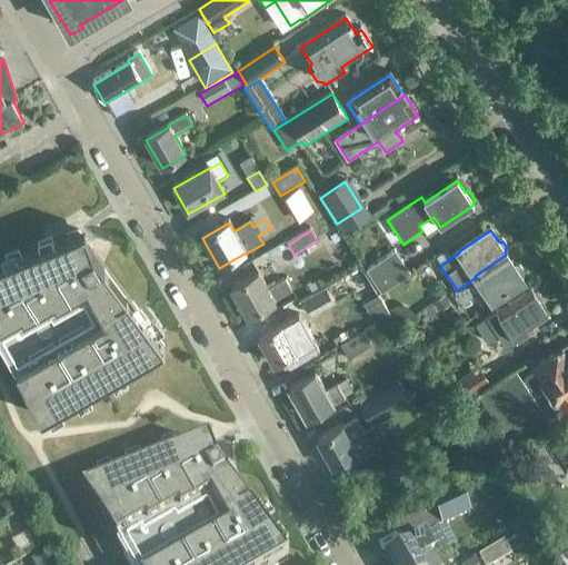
[(79,234),(0,265),(0,328),(22,315),(25,319),(55,301),(57,306),(87,288),(106,320),(17,370),(41,420),(140,363),(157,346),(155,335),(79,234)]
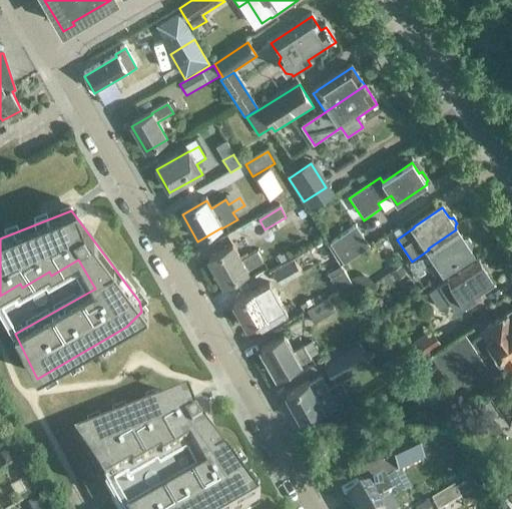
[(344,266),(370,248),(357,228),(331,245),(344,266)]
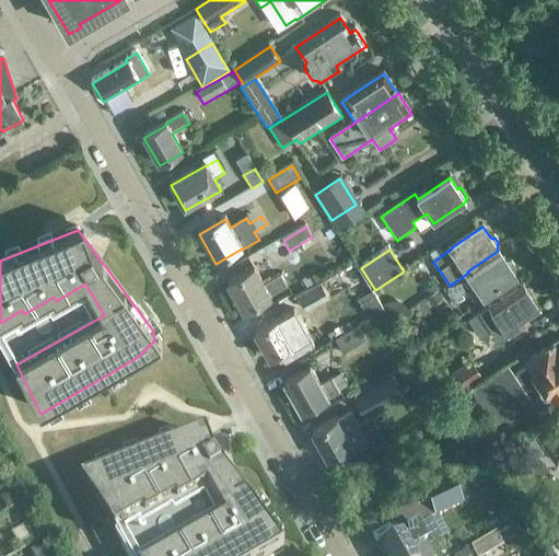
[(468,273),(450,286),(444,289),(453,302),(477,286),(485,297),(515,276),(513,274),(515,269),(511,263),(507,263),(498,251),(467,271),(468,273)]
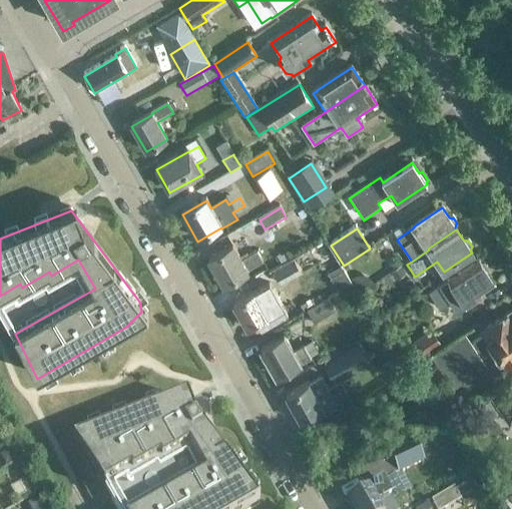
[(246,242),(234,249),(233,246),(208,261),(224,288),(248,273),(264,265),(258,253),(242,263),(238,256),(249,248),(246,242)]
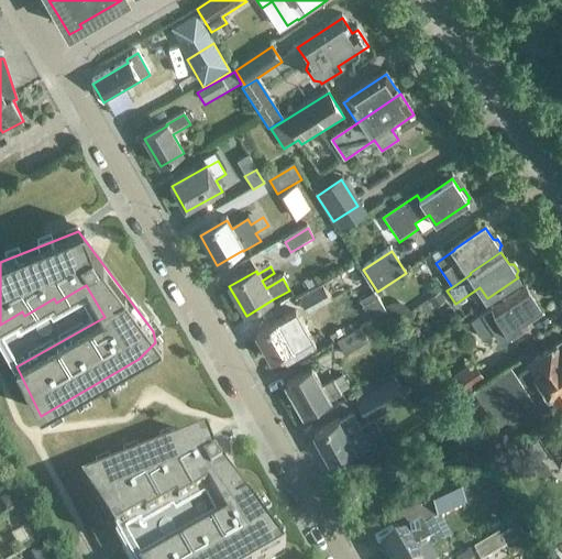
[(526,324),(543,313),(535,300),(536,296),(531,291),(528,289),(526,287),(472,324),(484,342),(495,336),(502,346),(528,328),(526,324)]
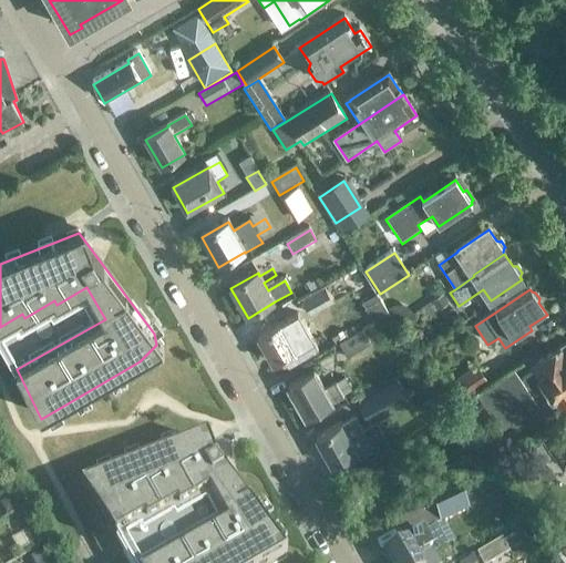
[(325,292),(302,304),(309,315),(311,318),(333,304),(326,290),(325,292)]
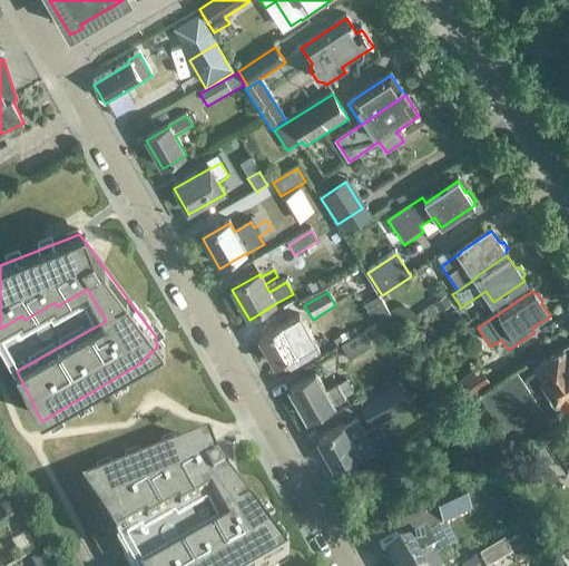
[(434,303),(435,305),(440,312),(450,305),(444,296),(434,303)]
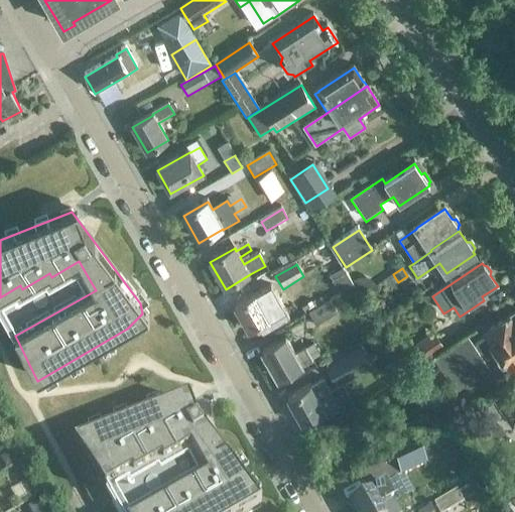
[(256,295),(235,308),(249,333),(258,328),(263,336),(289,321),(271,287),(256,296),(256,295)]
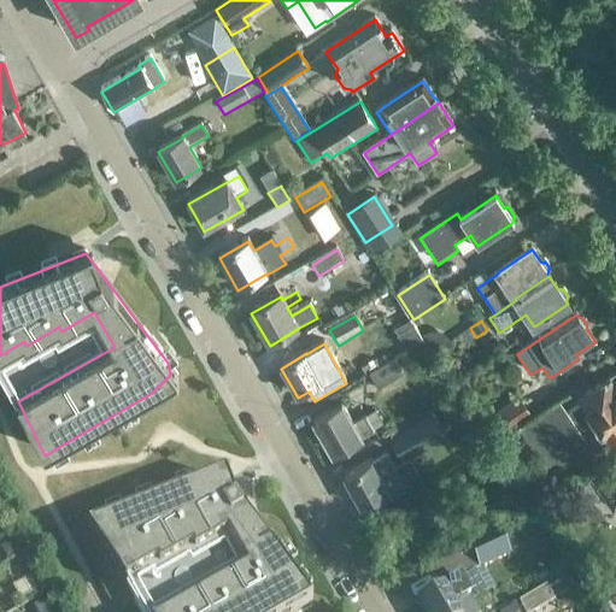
[(379,390),(404,376),(396,362),(370,376),(379,390)]
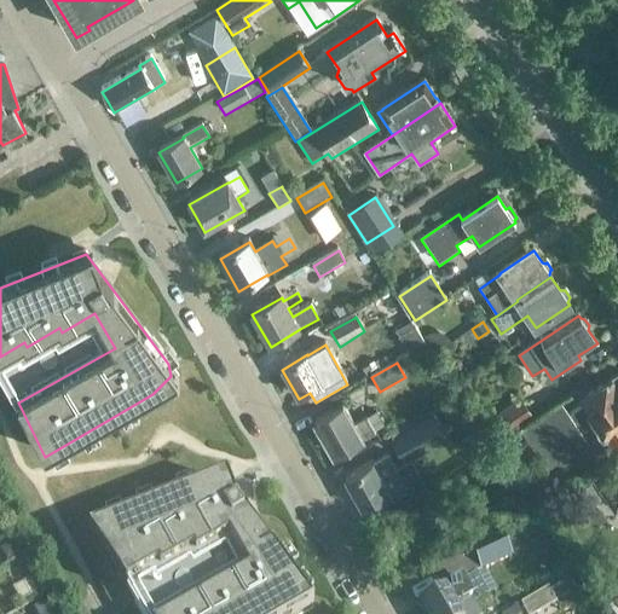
[(617,377),(583,401),(587,406),(570,418),(560,405),(520,432),(529,445),(517,453),(525,465),(542,455),(547,463),(579,441),(577,438),(596,424),(617,453),(617,377)]
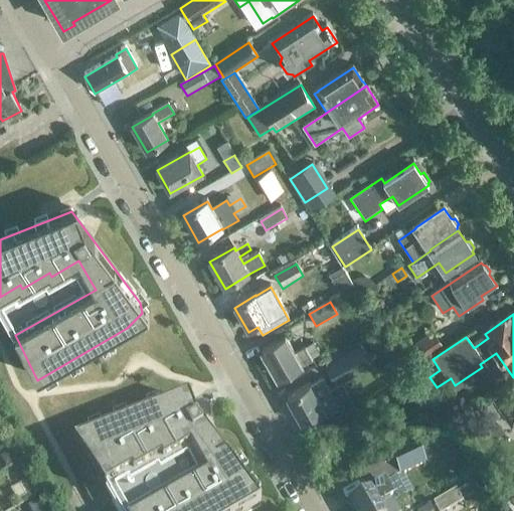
[(410,359),(406,362),(404,363),(409,371),(444,349),(434,333),(405,352),(410,359)]
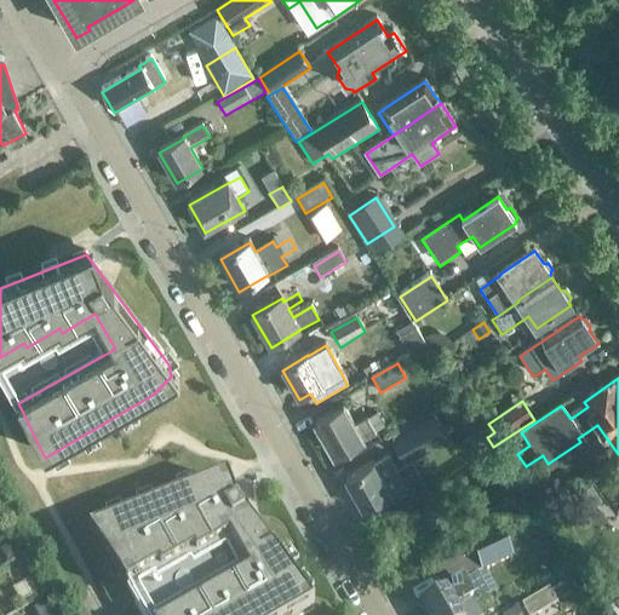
[(377,415),(368,420),(355,427),(344,408),(316,424),(336,458),(364,442),(385,429),(377,415)]
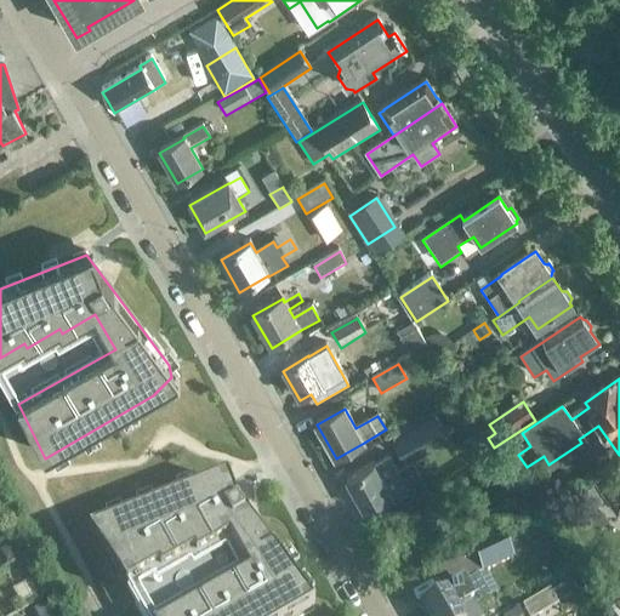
[(408,458),(442,440),(432,423),(398,441),(408,458)]
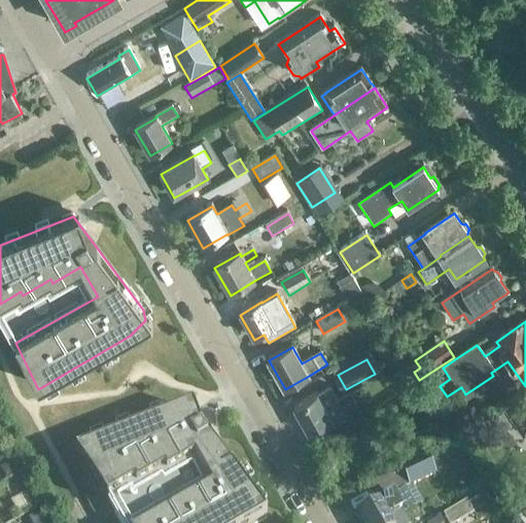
[(392,376),(398,388),(416,378),(410,367),(392,376)]
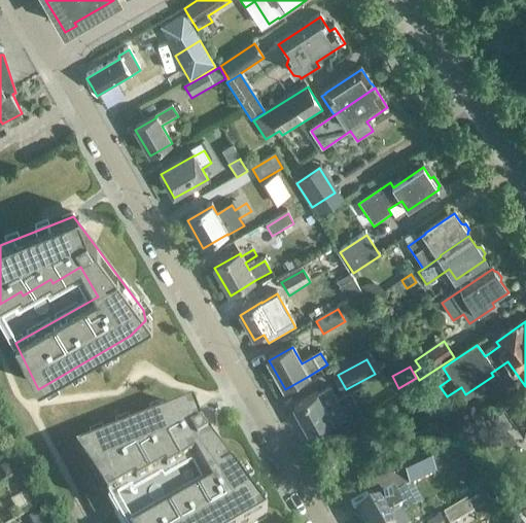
[(348,420),(338,402),(330,389),(318,396),(317,395),(294,408),(310,437),(330,425),(332,429),(348,420)]
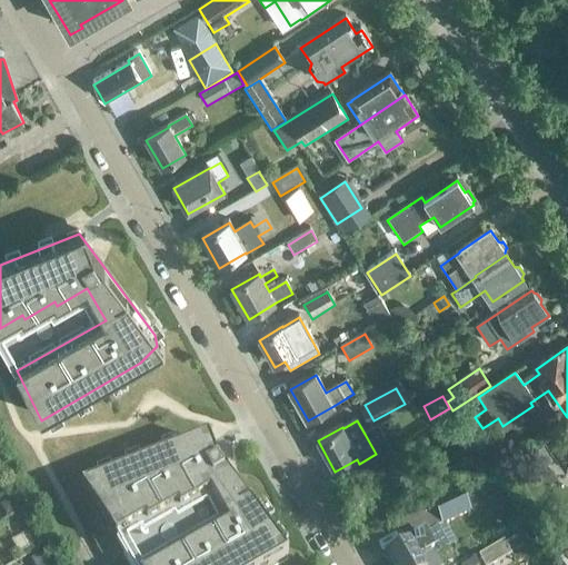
[(567,433),(535,455),(545,468),(558,459),(566,472),(567,471),(567,433)]
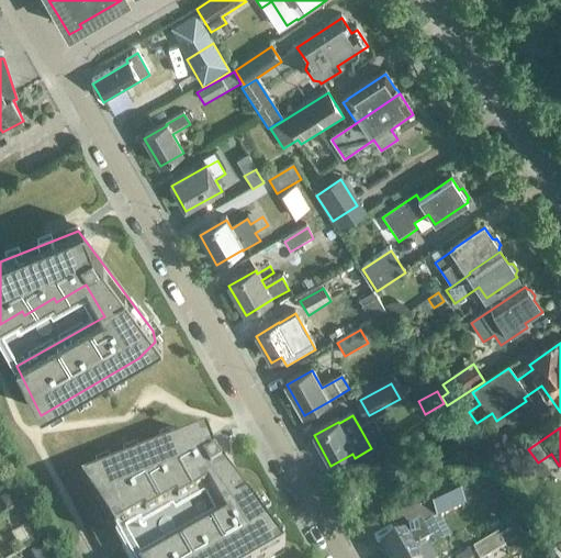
[(200,445),(81,492),(104,526),(107,525),(115,542),(144,525),(146,529),(176,512),(178,516),(209,499),(226,531),(177,557),(276,557),(277,556),(275,545),(200,445)]
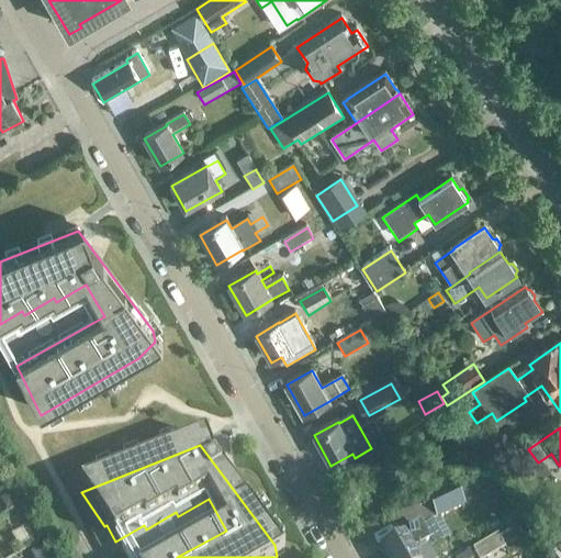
[(10,500),(0,505),(0,506),(6,516),(17,511),(10,500)]
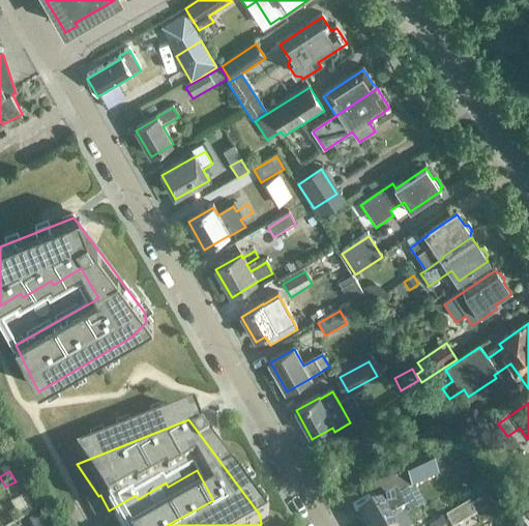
[(411,495),(434,483),(428,471),(405,484),(411,495)]
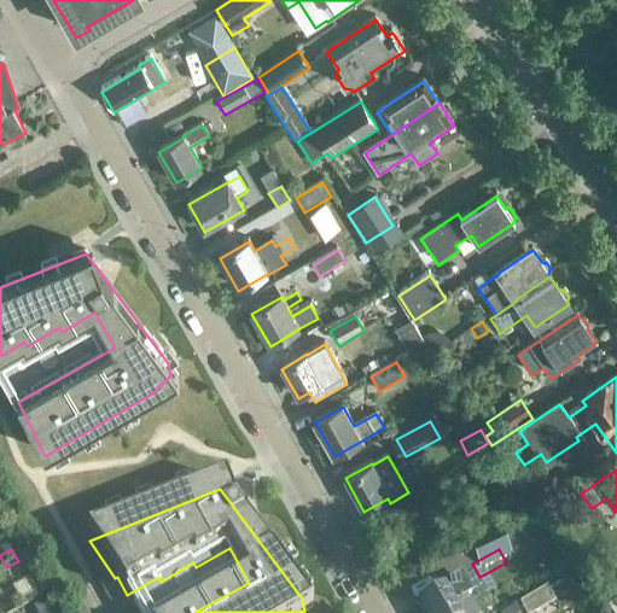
[(475,612),(473,609),(488,601),(476,581),(421,611),(423,612),(475,612)]
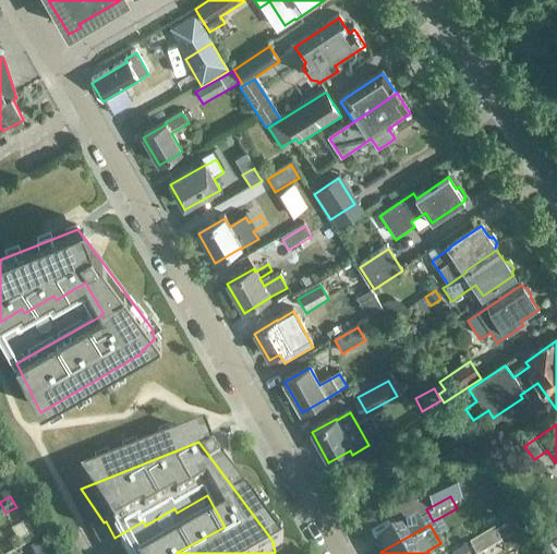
[(500,550),(494,539),(470,552),(471,553),(499,553),(501,552),(500,550)]
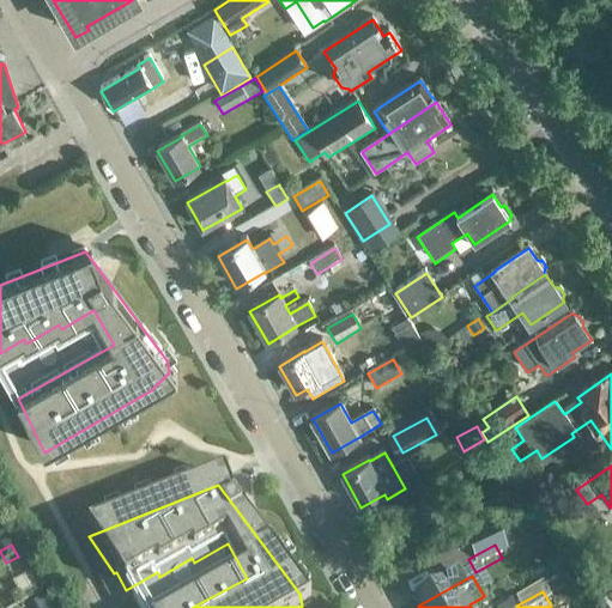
[(52,607),(46,597),(32,605),(34,607),(52,607)]
